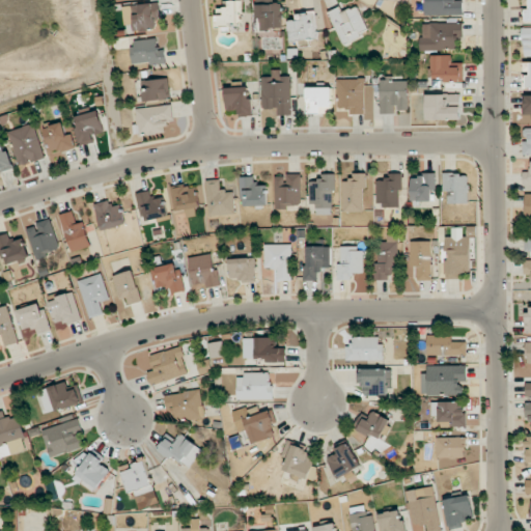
[(424,0),(424,16),(464,15),(463,0),(459,0),(456,0),(455,0),(424,0)]
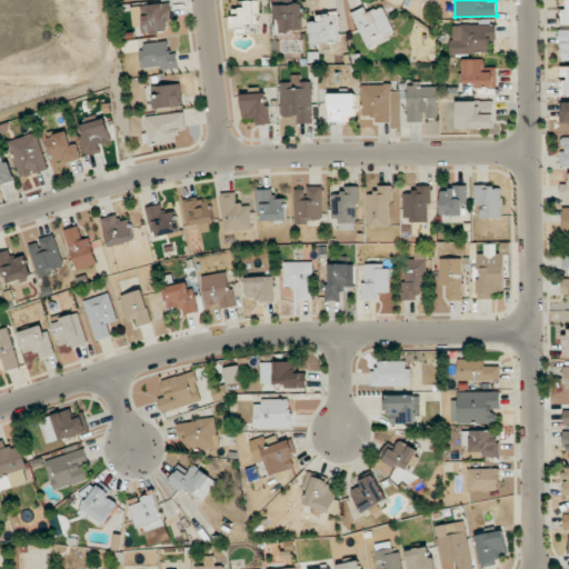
[(259,1),(246,1),(246,8),(232,8),(232,29),(259,28),(259,1)]
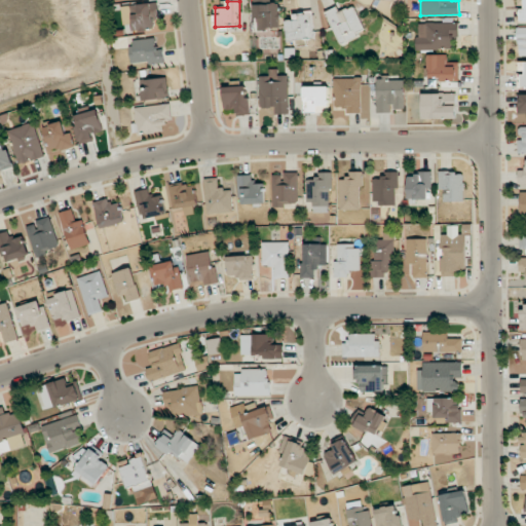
[(139,3),(139,14),(132,14),(133,31),(154,30),(154,14),(158,14),(158,3),(139,3)]
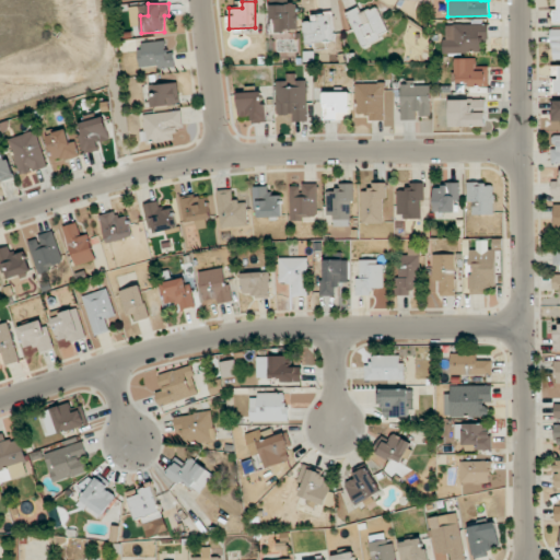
[(272,4),(272,31),(298,31),(298,3),(272,4)]
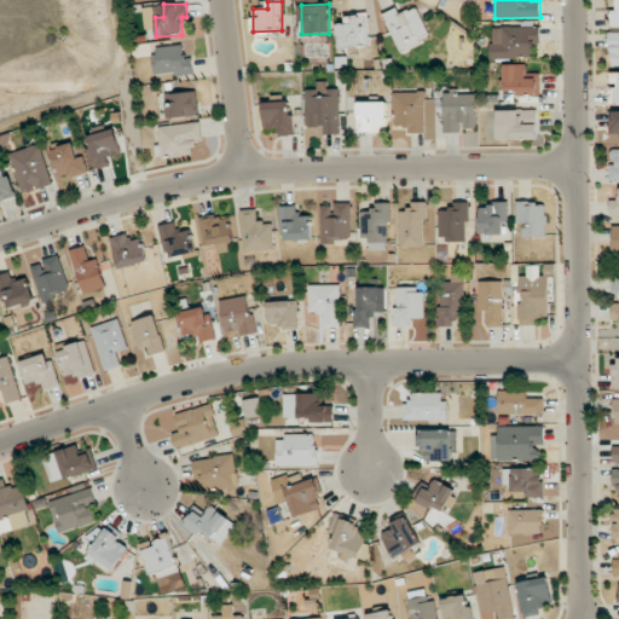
[(383,13),(400,51),(431,38),(417,6),(399,15),(397,7),(383,13)]
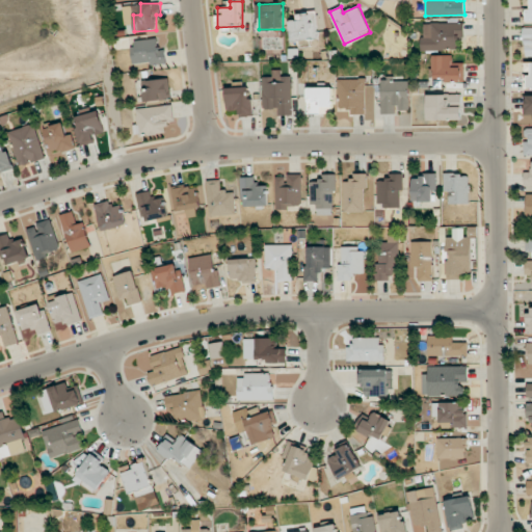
[(297,20),(289,21),(292,42),(319,37),(314,10),(296,14),(297,20)]
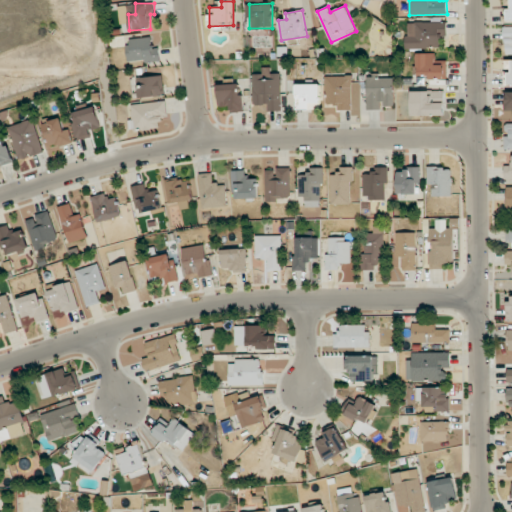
[(447,22),(406,22),(407,48),(440,47),(440,35),(447,35),(447,22)]
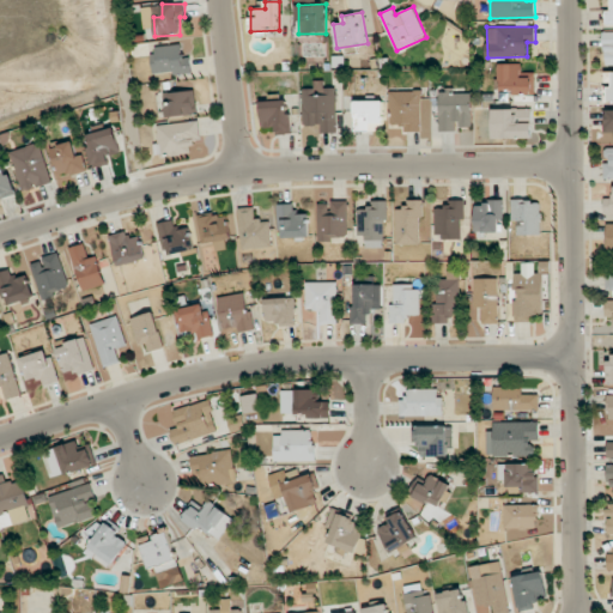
[(192,72),(190,55),(182,55),(182,44),(152,46),(153,74),(192,72)]
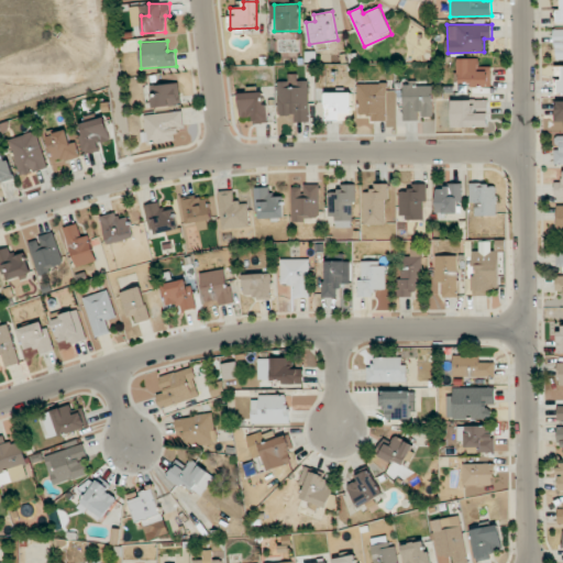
[(479,58),(459,58),(460,83),(471,83),(471,87),(492,86),(492,66),(479,67),(479,58)]
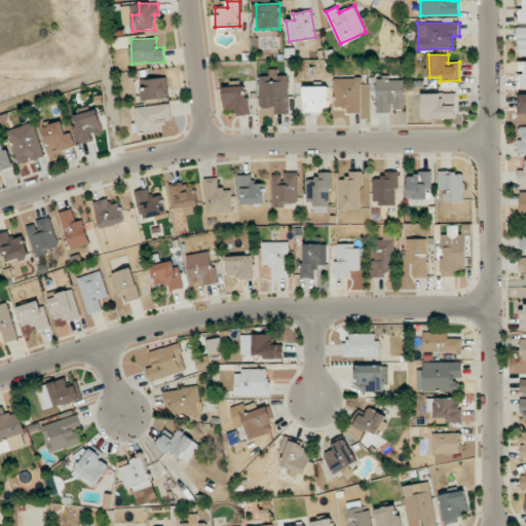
[(289,114),(288,75),(276,75),(276,69),(269,70),(269,76),(259,76),(260,108),(274,108),(274,114),(289,114)]
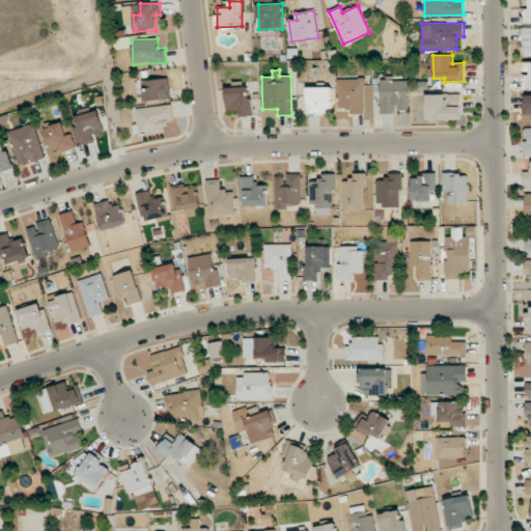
[(143,102),(169,100),(167,78),(141,81),(143,102)]
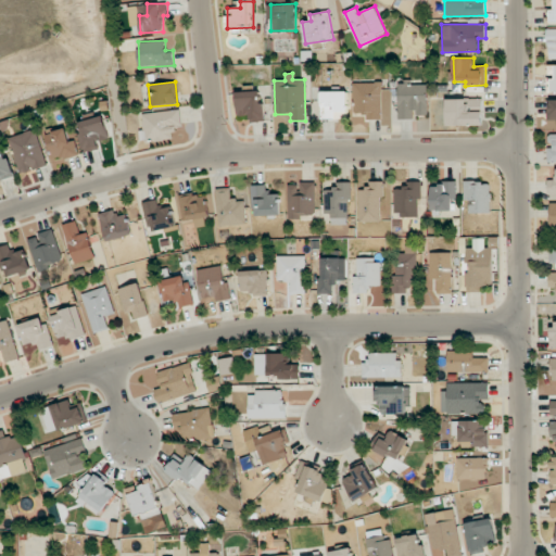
[(367,119),(390,119),(389,89),(382,89),(382,81),(353,83),(354,113),(366,113),(367,119)]
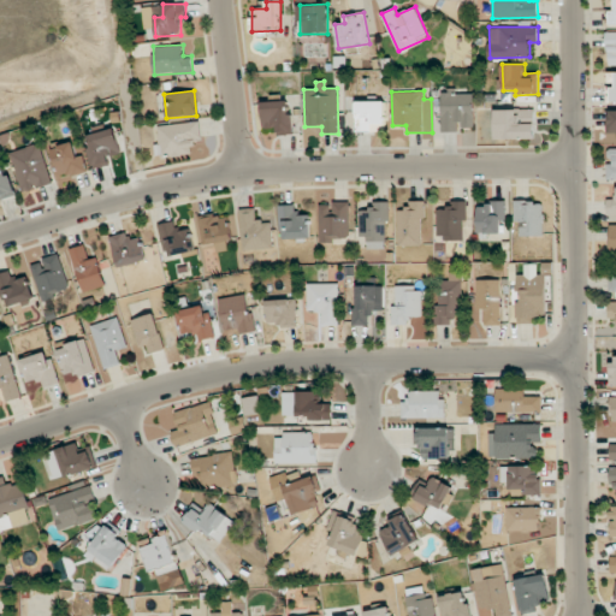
[(442,132),(460,131),(460,128),(474,128),(473,92),(440,92),(442,132)]
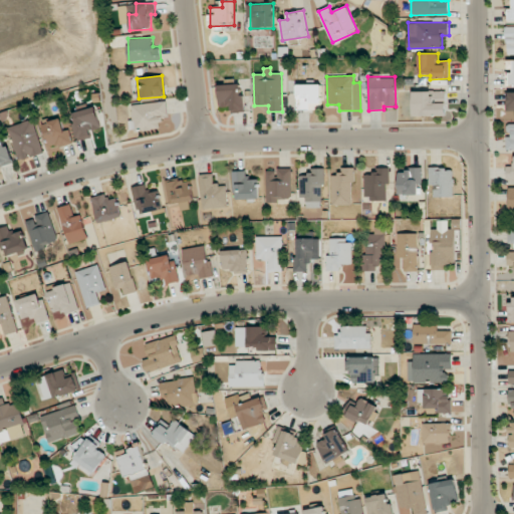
[(319,83),(296,84),(297,110),(319,109),(319,83)]
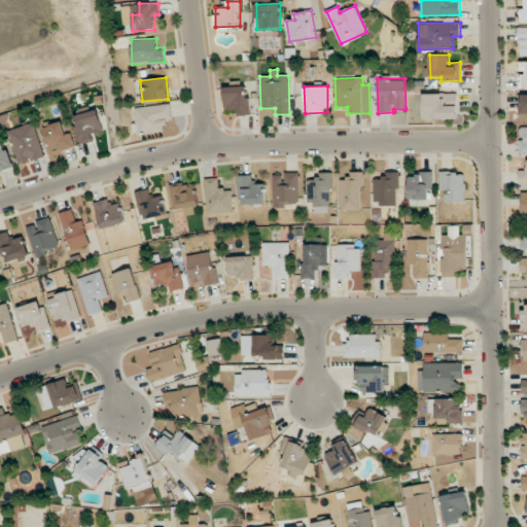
[(251,115),(251,97),(246,97),(245,86),(224,86),(224,109),(238,109),(238,115),(251,115)]
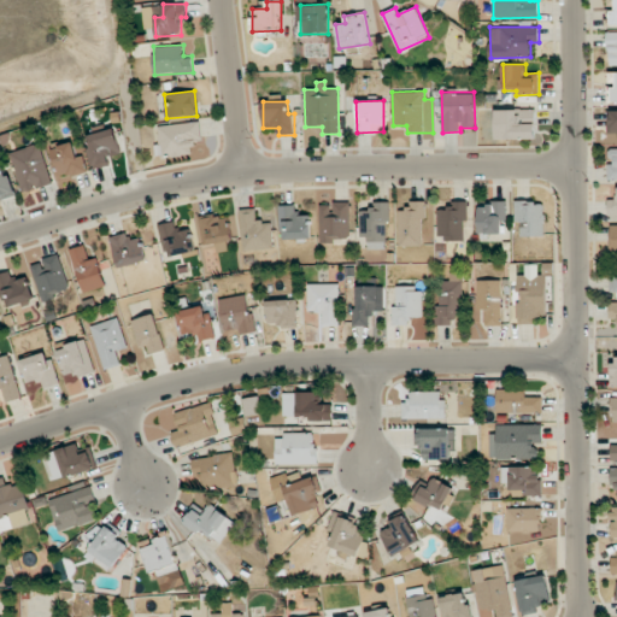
[(495,139),(535,140),(536,121),(535,121),(536,110),(495,109),(495,139)]
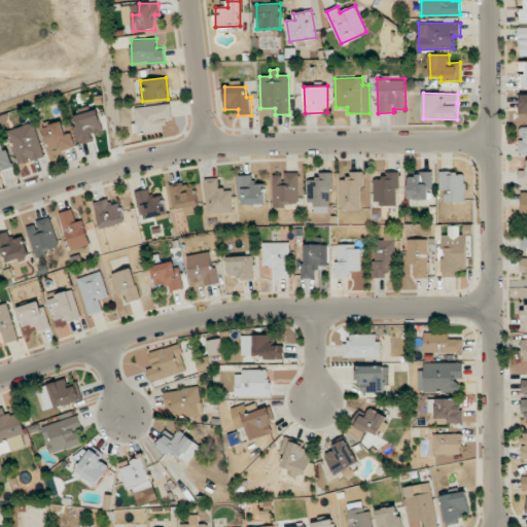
[(172,117),(171,103),(134,108),(137,134),(166,131),(164,118),(172,117)]
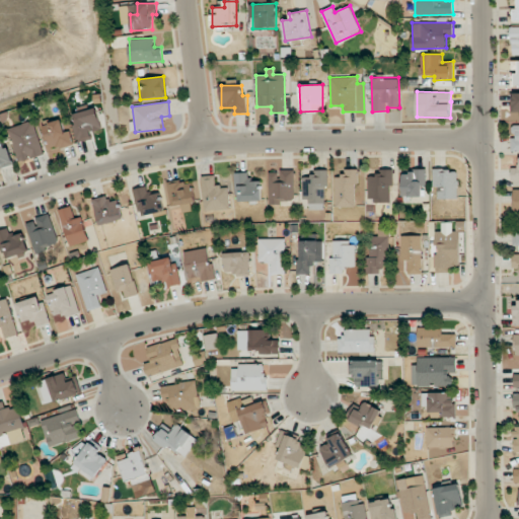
[(77,142),(92,139),(91,132),(100,130),(97,108),(73,113),(77,142)]
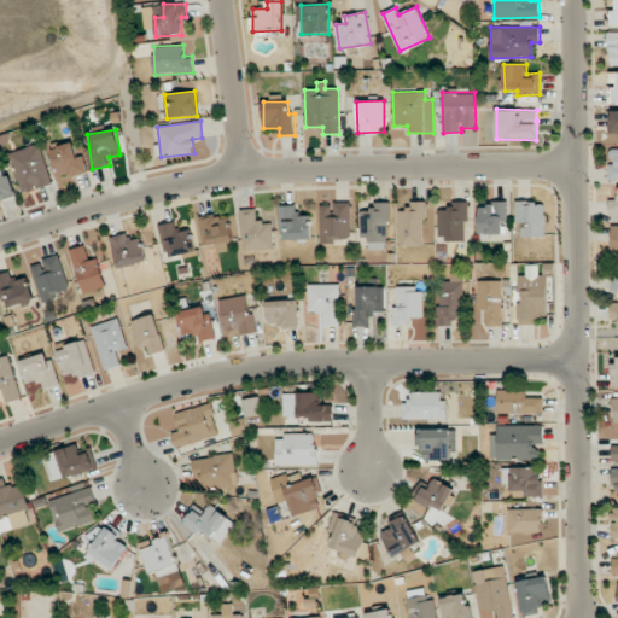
[(58,178),(83,172),(76,143),(51,149),(58,178)]
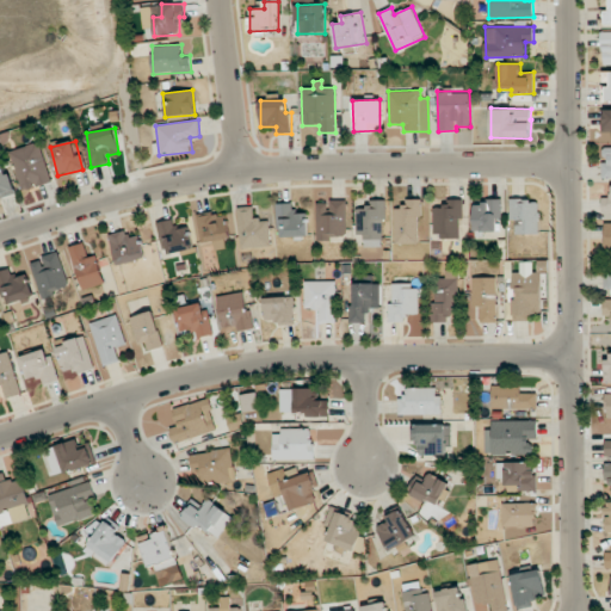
[(11,150),(22,191),(51,183),(39,142),(11,150)]
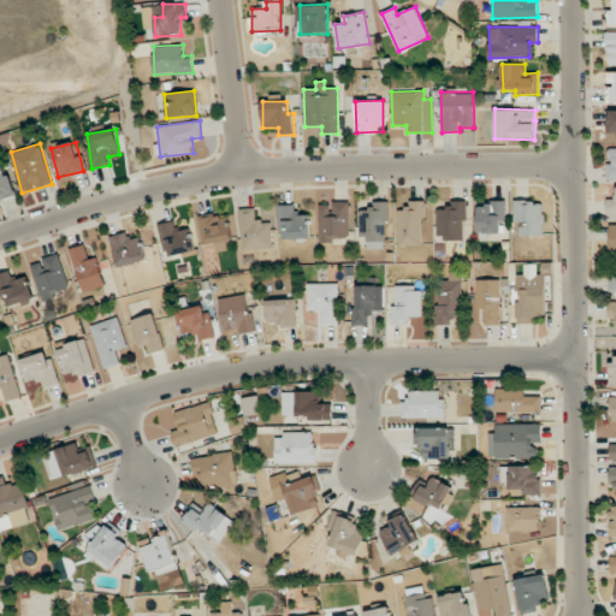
[(0,199),(13,196),(5,163),(0,164),(0,199)]
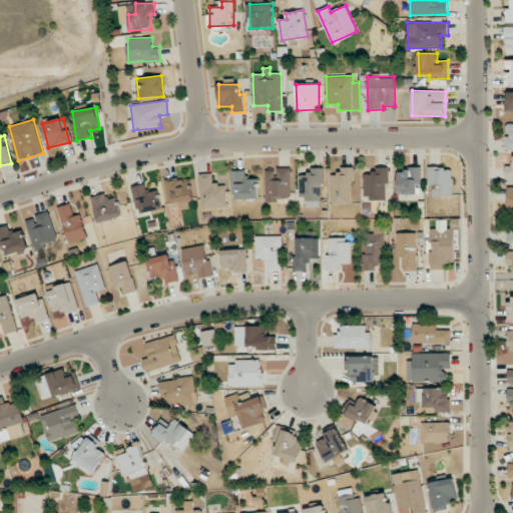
[(322,167),(310,168),(310,175),(299,175),(299,196),(305,196),(306,206),(323,206),(322,167)]
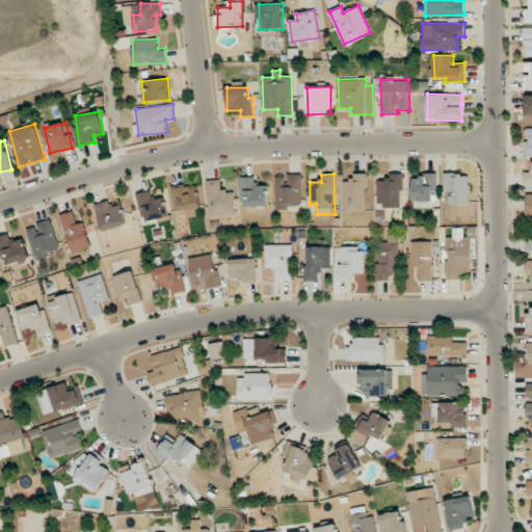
[(448,204),(470,204),(469,174),(444,175),(445,192),(448,192),(448,204)]
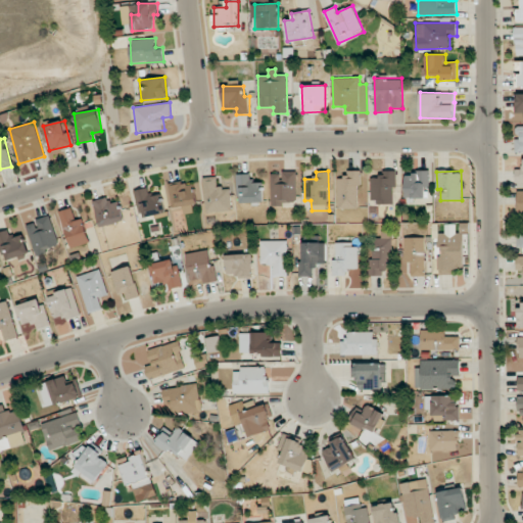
[(271,172),(271,206),(282,206),(282,201),(296,201),(296,172),(271,172)]
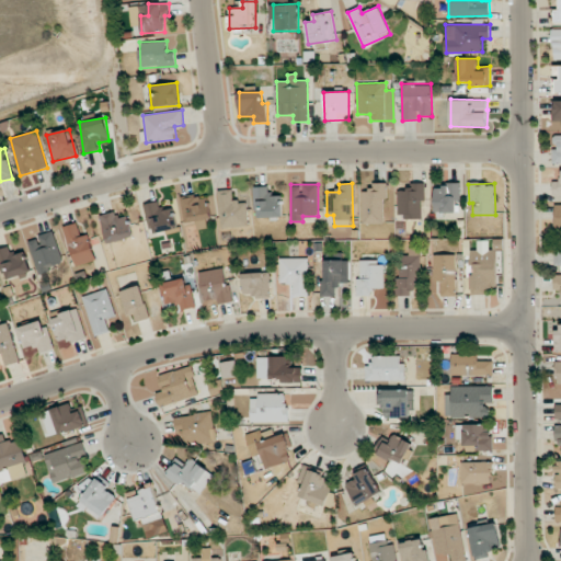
[(425,184),(398,184),(398,218),(421,218),(422,198),(425,198),(425,184)]
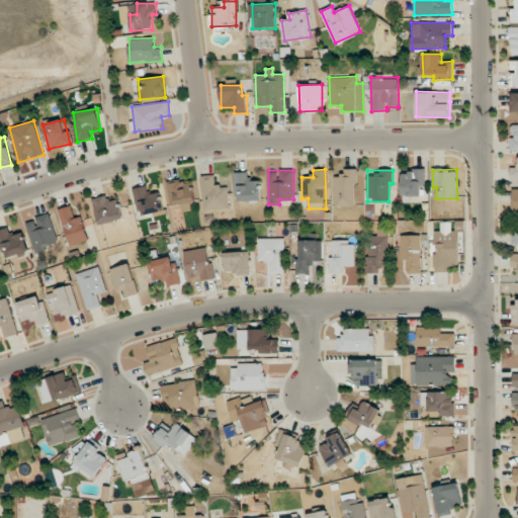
[(401,196),(420,196),(421,184),(425,184),(425,171),(402,170),(401,196)]
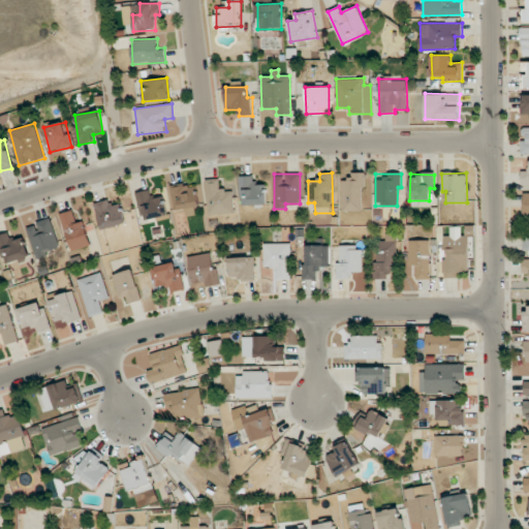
[(342,211),(362,211),(362,187),(365,186),(365,175),(341,175),(342,211)]
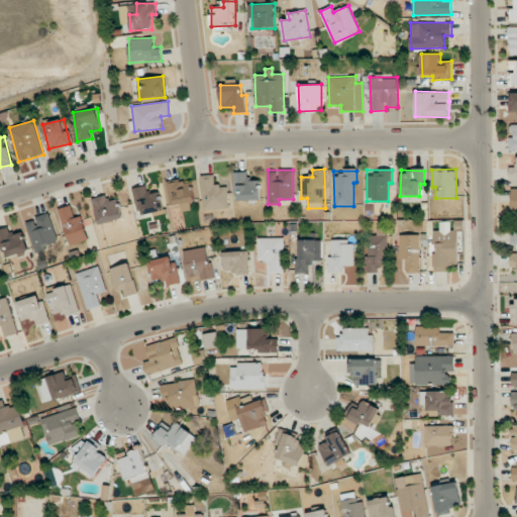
[(261,200),(261,180),(248,181),(247,172),(234,173),(235,201),(261,200)]
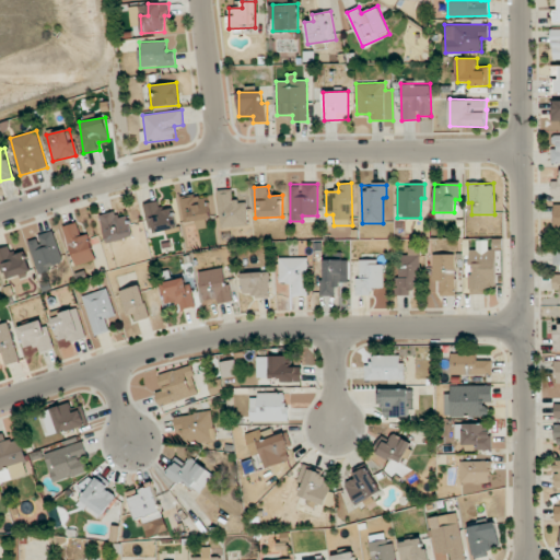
[(218,189),(220,228),(247,225),(246,200),(232,201),(232,189),(218,189)]
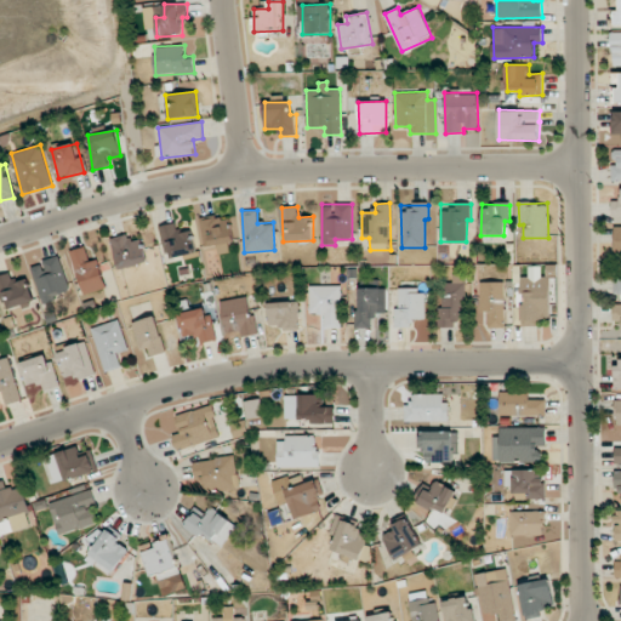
[(205,248),(234,241),(229,216),(200,221),(205,248)]
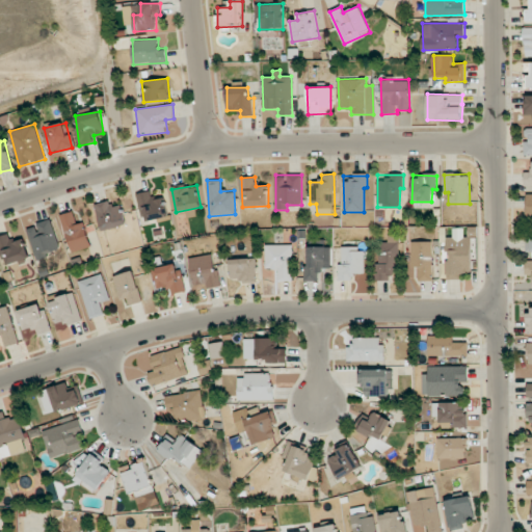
[(164,197),(153,198),(152,191),(137,193),(140,221),(167,217),(164,197)]
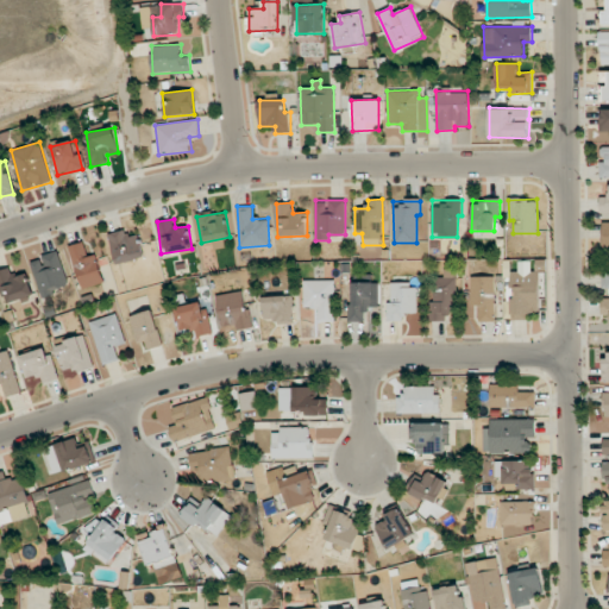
[(129,237),(126,228),(108,234),(118,265),(145,256),(137,234),(129,237)]
